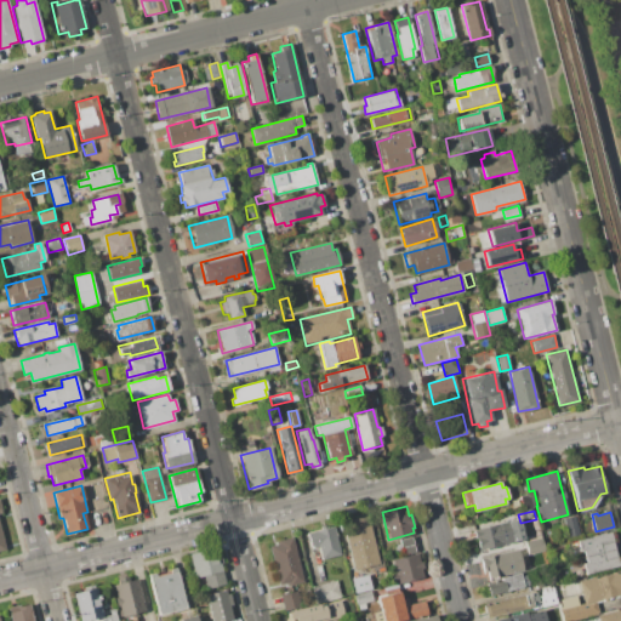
[(353,569),(342,522),(368,516),(379,563),(353,569)]
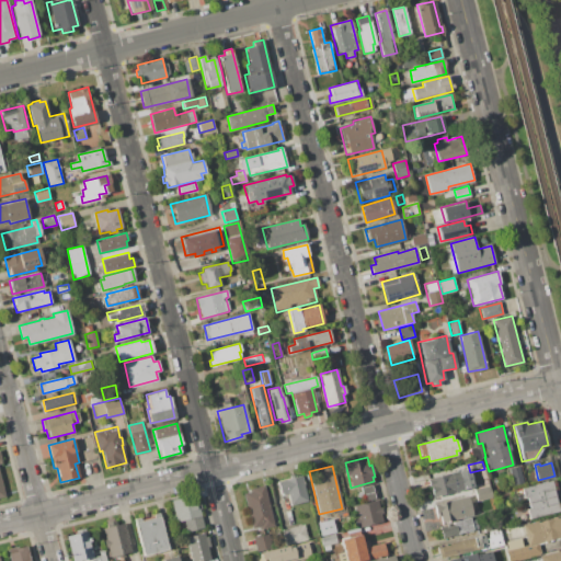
[(508,469),(519,467),(524,483),(513,487),(508,469)]
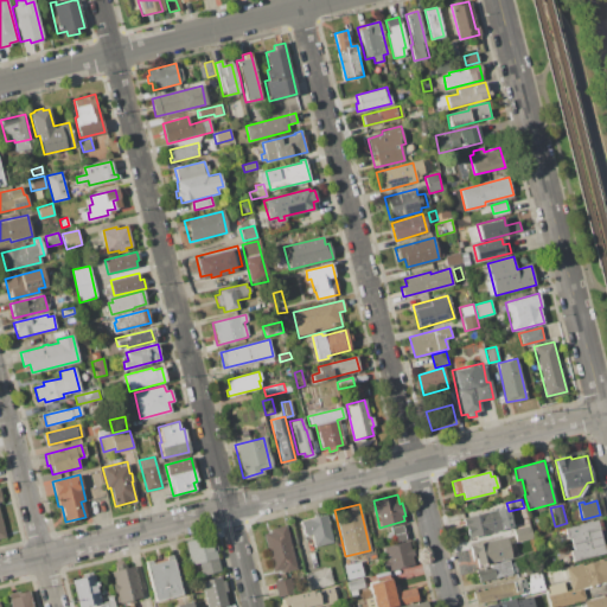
[(462,518),(498,510),(500,522),(504,521),(506,529),(467,540),(462,518)]
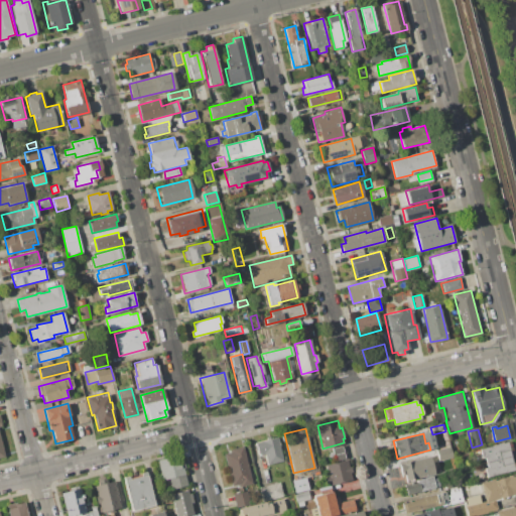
[(255,442),(278,436),(284,461),(267,466),(265,455),(258,456),(255,442)]
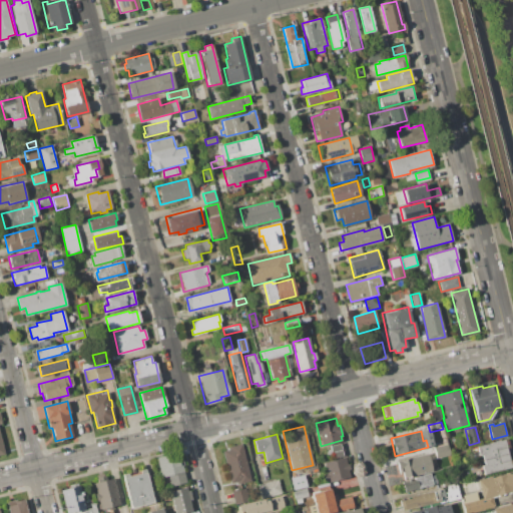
[(476,446),(503,440),(511,468),(483,475),(481,465),(484,464),(482,455),(479,456),(476,446)]
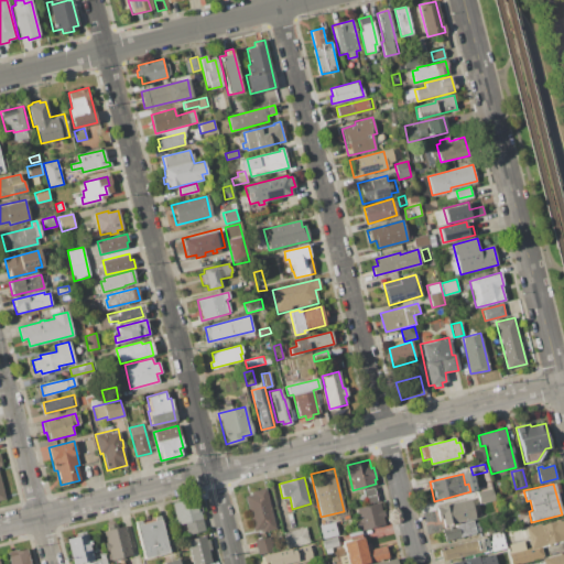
[(246,496),(252,494),(251,490),(264,487),(275,529),(261,532),(261,529),(255,531),(246,496)]
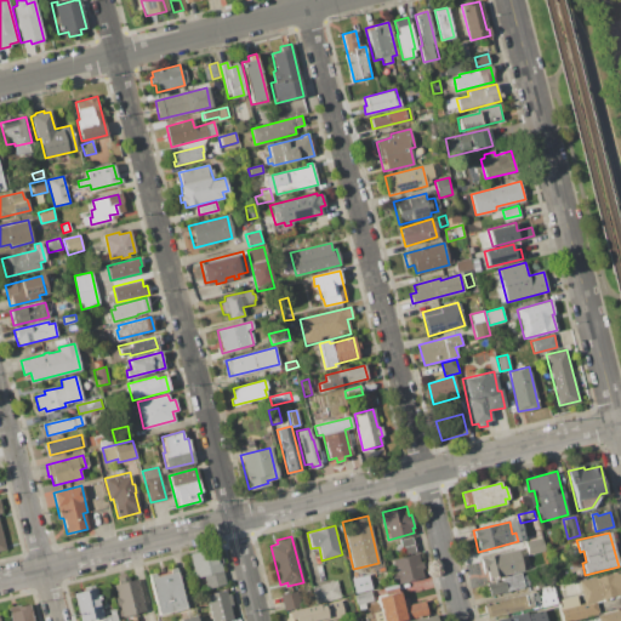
[(524,541),(541,536),(545,552),(528,556),(524,541)]
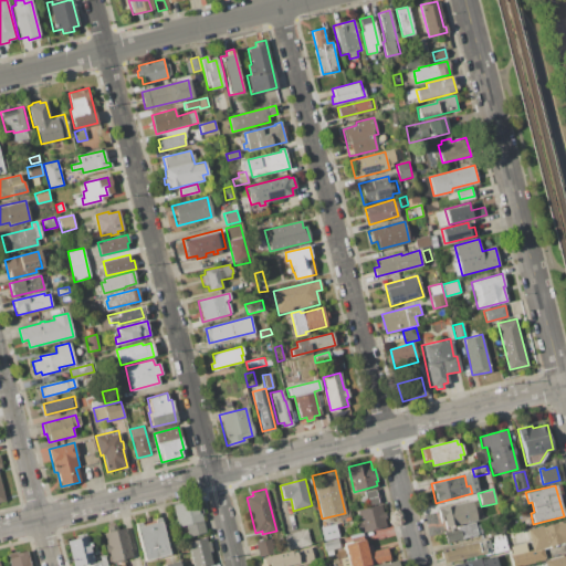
[(365,492),(376,490),(378,501),(368,504),(365,492)]
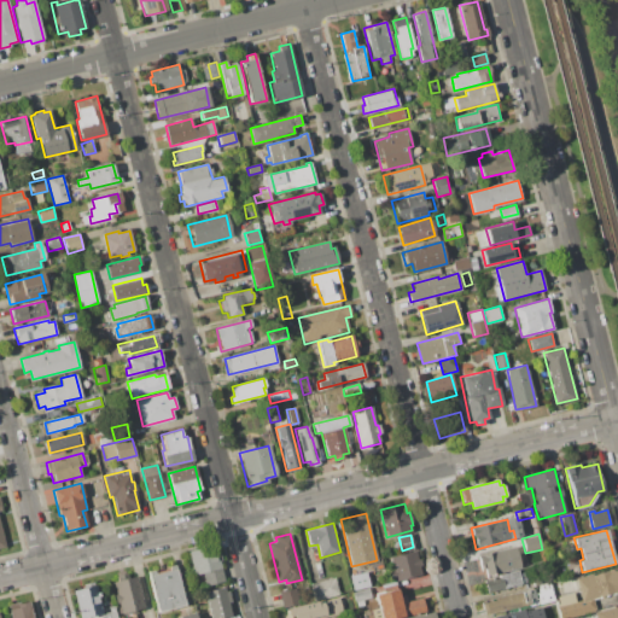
[(188,552),(216,544),(225,582),(208,587),(204,572),(194,575),(188,552)]
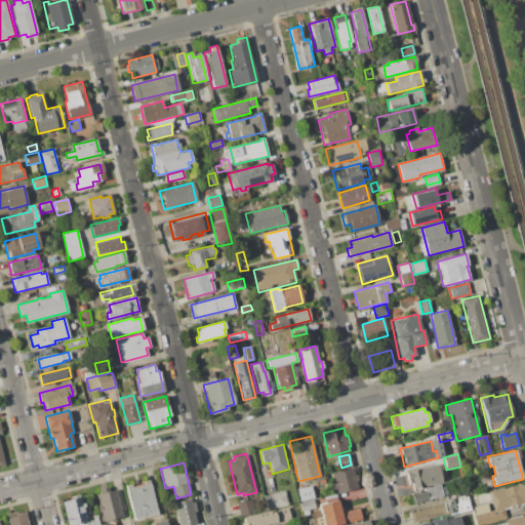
[(405,473),(438,465),(442,482),(412,489),(411,483),(408,484),(405,473)]
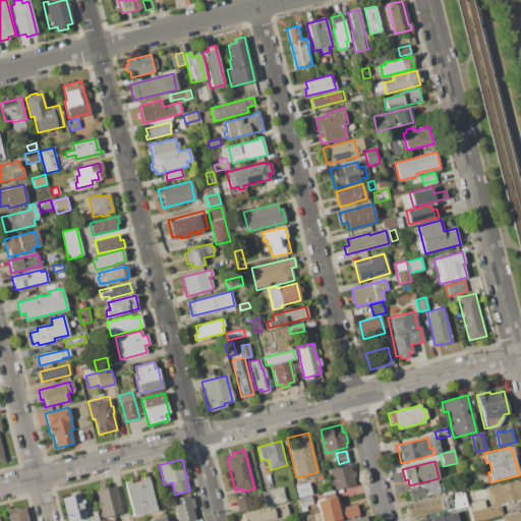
[(327,469),(349,463),(351,472),(354,471),(355,477),(353,477),(354,483),(332,489),(327,469)]
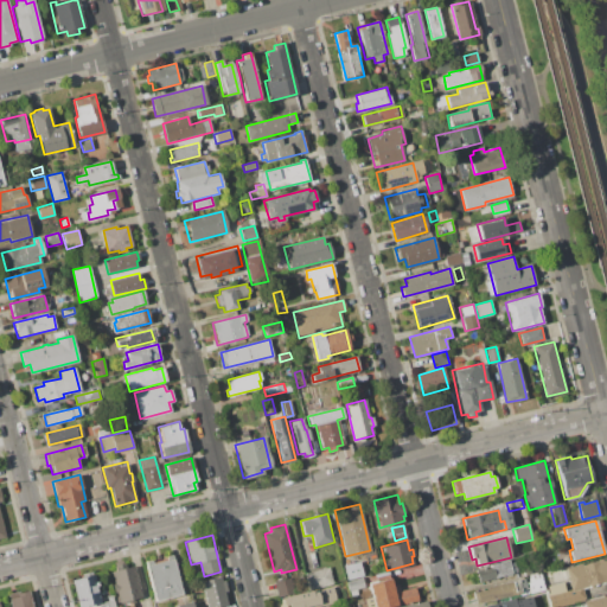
[(146,562),(152,561),(152,563),(167,560),(167,557),(172,556),(181,594),(155,601),(146,562)]
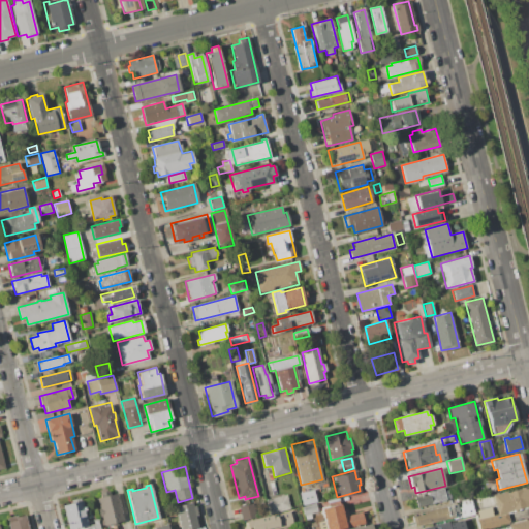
[(493,494),(505,491),(506,493),(528,487),(528,490),(528,505),(506,511),(509,522),(495,526),(494,519),(498,518),(493,494)]
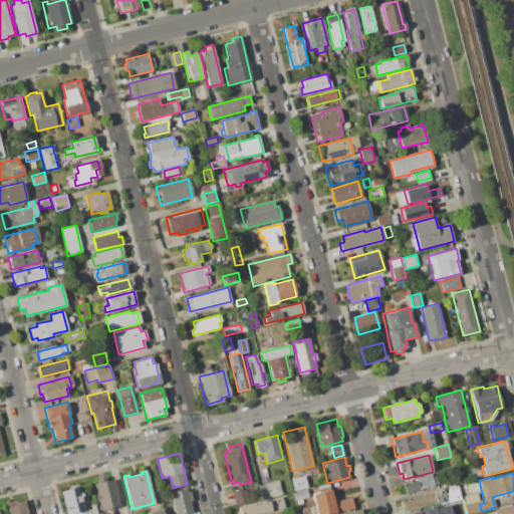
[(290,478),(303,475),(306,487),(293,491),(290,478)]
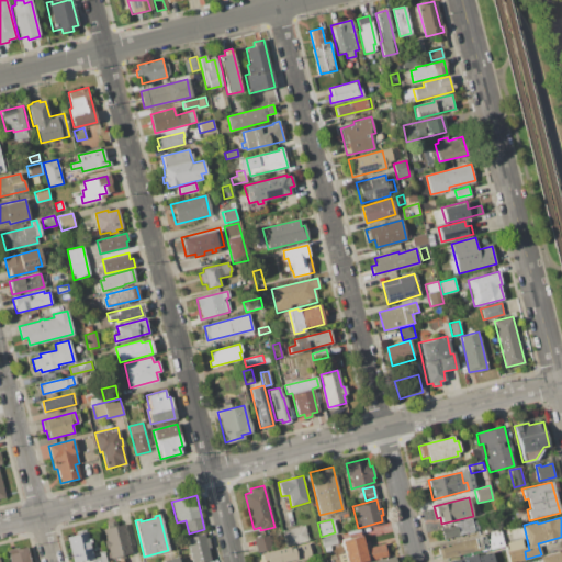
[(440,528),(454,525),(453,523),(470,519),(471,520),(476,519),(479,530),(442,539),(440,528)]
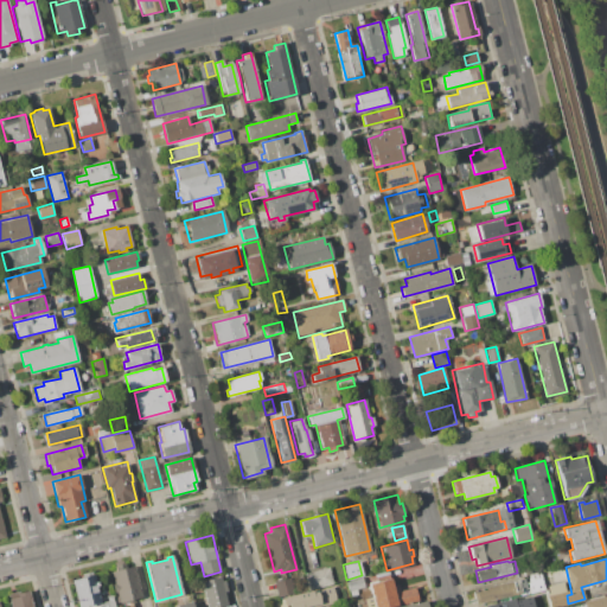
[(113,572),(117,570),(116,566),(126,563),(127,568),(134,566),(141,596),(120,602),(117,592),(115,582),(113,572)]
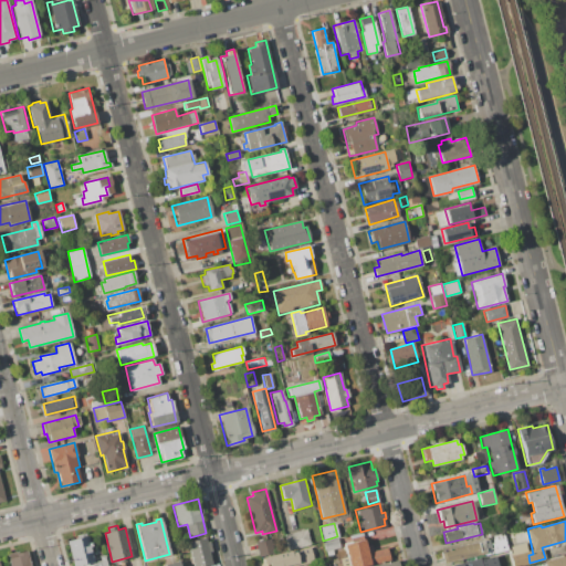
[(284,534),(306,528),(311,544),(289,549),(284,534)]
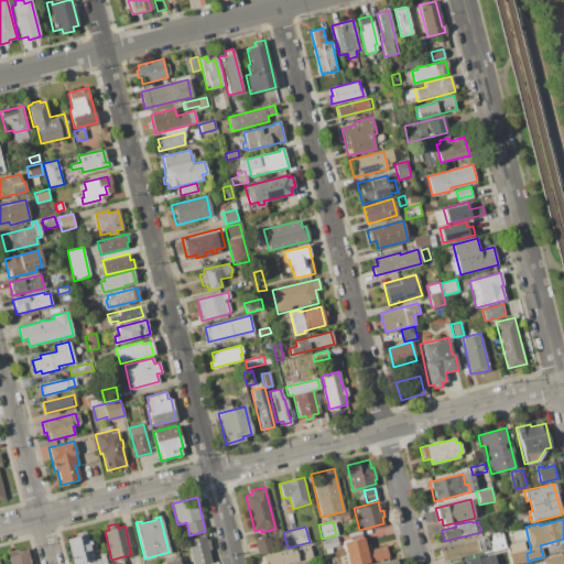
[(491,534),(501,532),(506,548),(491,551),(489,540),(492,539),(491,534)]
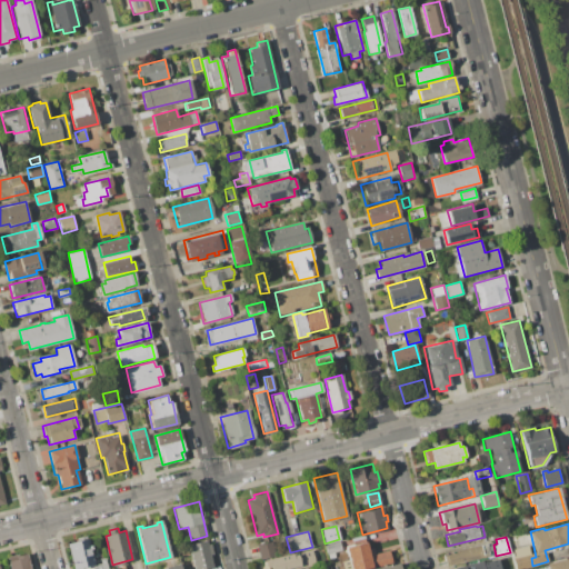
[(75,568),(68,543),(88,538),(95,563),(75,568)]
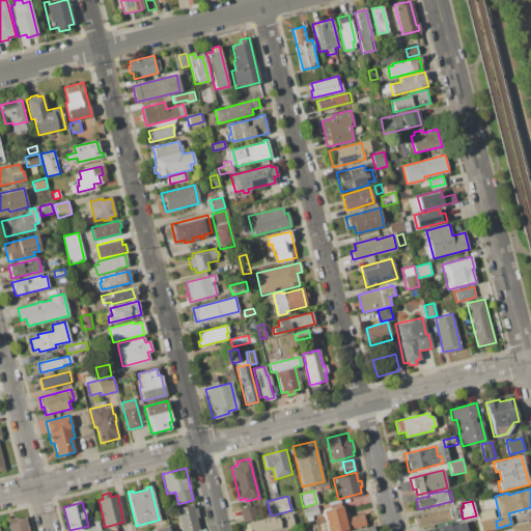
[(182,530),(176,507),(193,503),(194,508),(197,508),(199,516),(196,518),(199,529),(191,530),(182,530)]
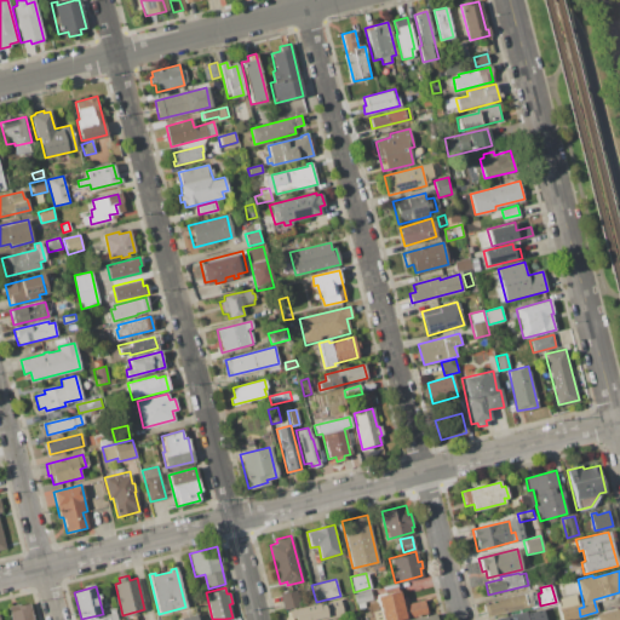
[(280,595),(298,590),(300,604),(283,609),(280,595)]
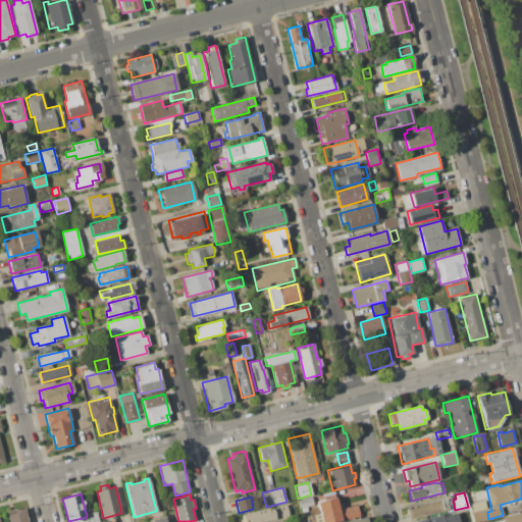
[(298,501),(311,498),(313,504),(300,508),(298,501)]
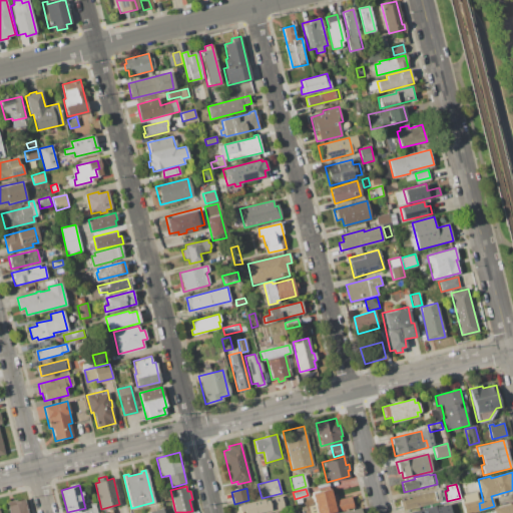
[(314,502),(312,493),(330,489),(332,494),(338,493),(339,499),(351,496),(354,507),(330,512),(308,512),(307,507),(313,506),(312,503),(314,502)]
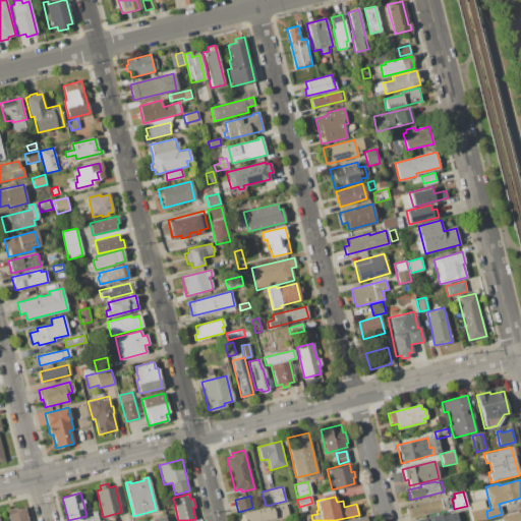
[(405,507),(444,498),(447,510),(408,519),(405,507)]
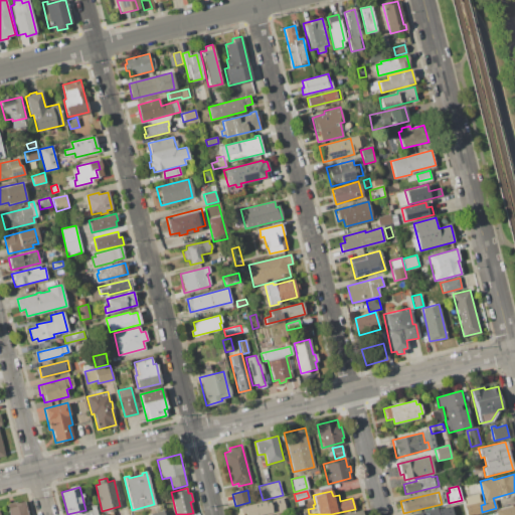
[(8,514),(6,505),(7,505),(7,504),(17,501),(17,502),(24,500),(27,514),(8,514)]
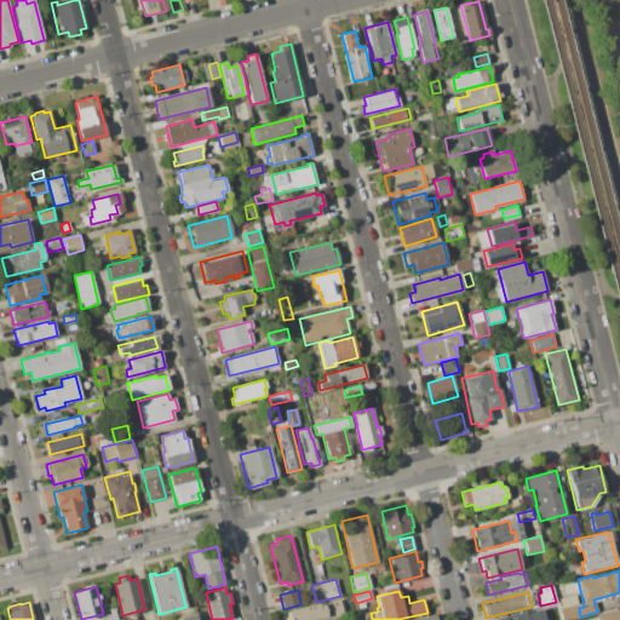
[(313,606),(313,608),(319,607),(321,616),(313,619),(286,619),(285,612),(290,610),(290,612),(313,606)]
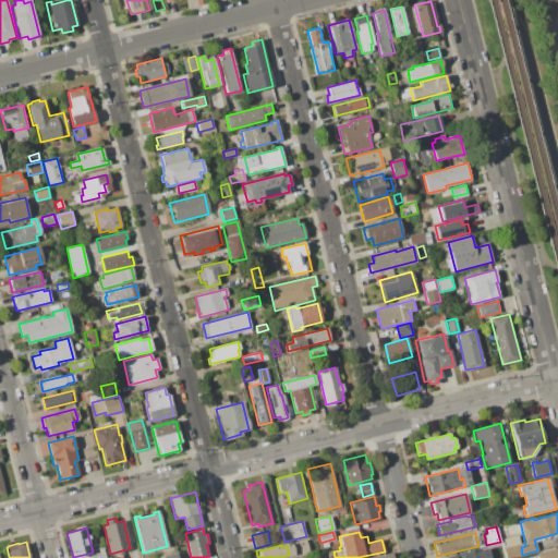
[(105,557),(91,557),(91,555),(99,553),(98,548),(102,547),(105,557)]
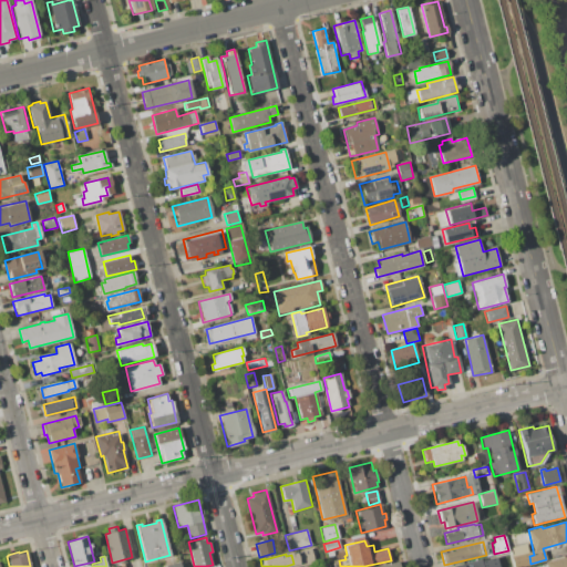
[(546,566),(545,563),(566,556),(566,566),(546,566)]
